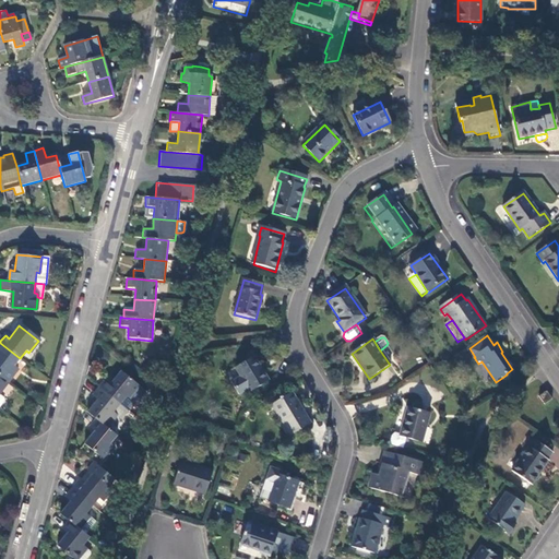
[(13,367),(20,358),(0,343),(0,376),(7,381),(16,369),(13,367)]
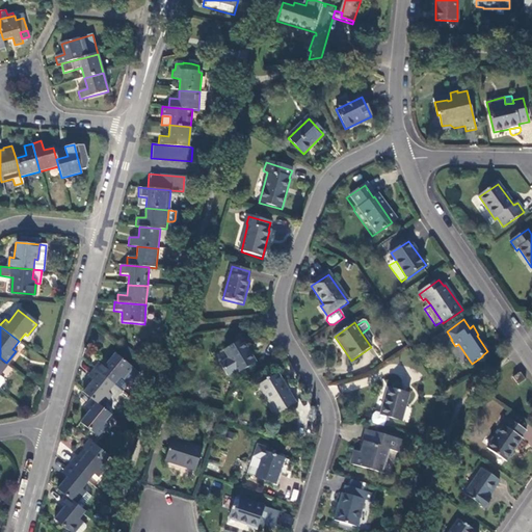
[(256,363),(241,341),(224,350),(229,358),(220,364),(228,376),(236,371),(238,373),(256,363)]
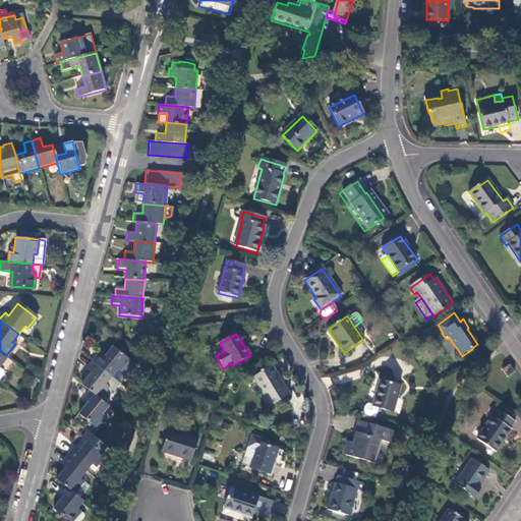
[(99,354),(93,361),(112,377),(117,369),(120,371),(129,360),(112,346),(102,357),(99,354)]
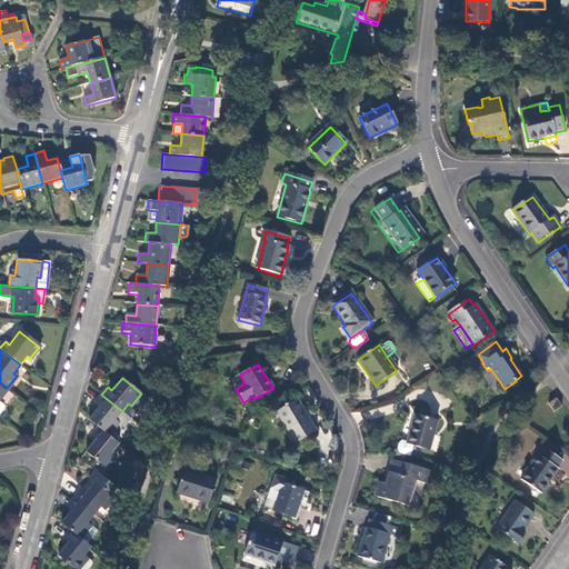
[(145,396),(141,393),(131,406),(128,403),(122,411),(130,418),(138,408),(137,406),(145,396)]
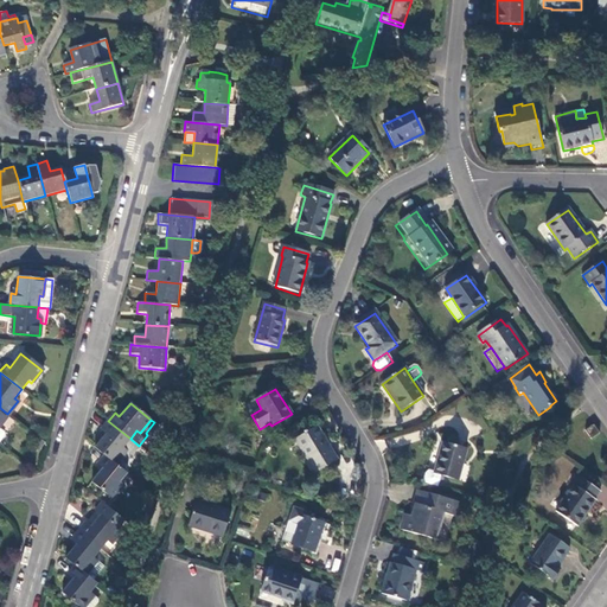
[(106,433),(95,447),(104,455),(115,464),(126,449),(123,447),(131,439),(108,421),(102,429),(106,433)]
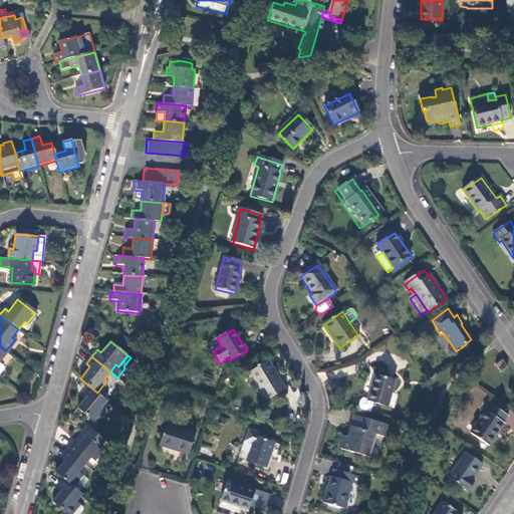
[(500,373),(509,368),(504,361),(496,366),(500,373)]
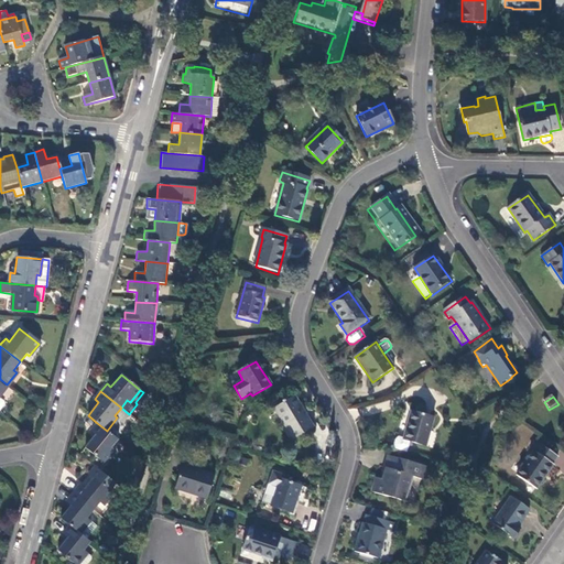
[(313,427),(295,398),(274,409),(293,440),(313,427)]
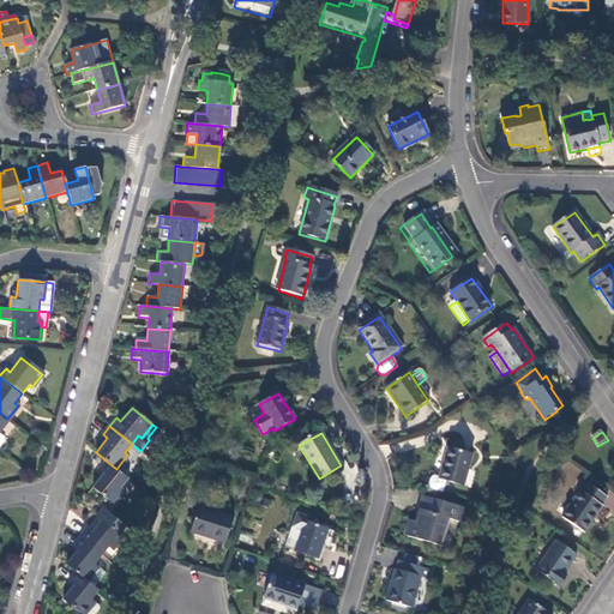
[(121,473),(140,451),(132,444),(125,452),(127,455),(116,469),(121,473)]
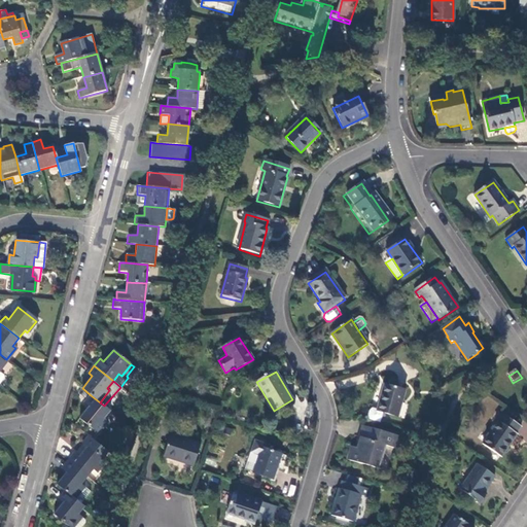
[(369,418),(370,420),(381,423),(384,414),(397,417),(406,391),(385,386),(378,411),(373,410),(370,412),(369,418)]
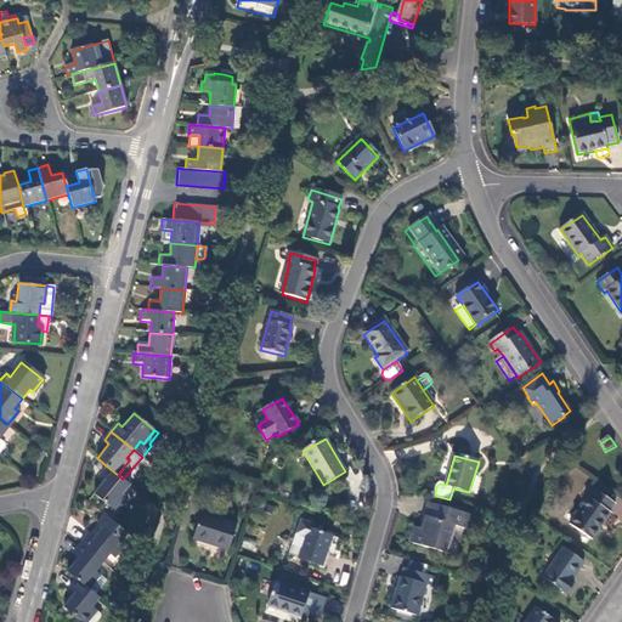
[(124,495),(130,486),(123,479),(118,475),(107,467),(100,475),(105,479),(94,493),(114,512),(126,497),(124,495)]
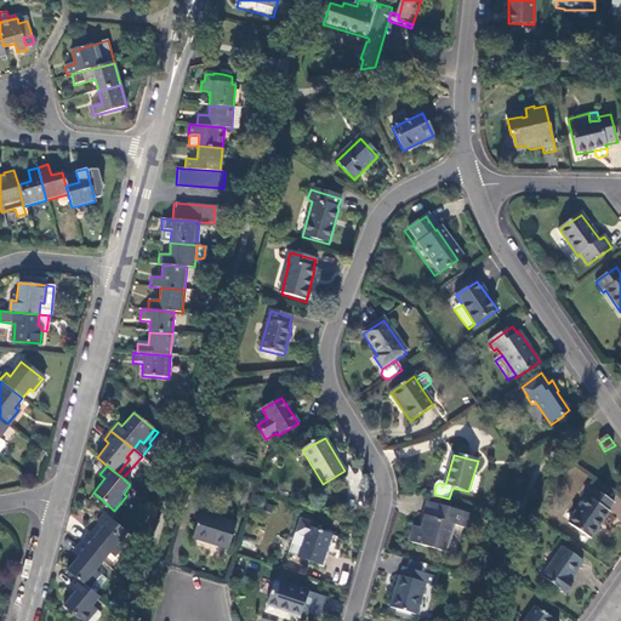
[(569,525),(591,540),(609,512),(608,511),(614,503),(593,490),(588,499),(587,497),(569,525)]
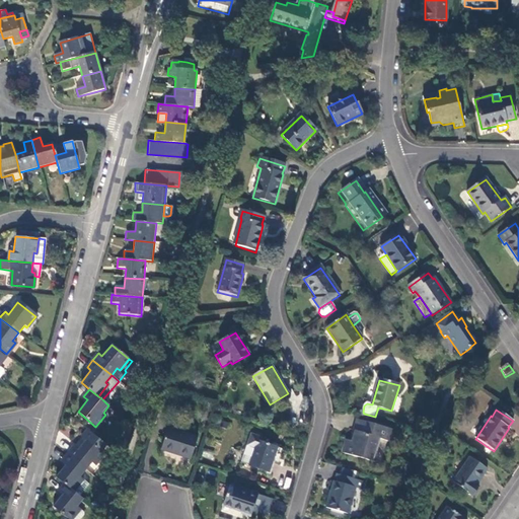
[(392,433),(358,423),(353,437),(355,437),(353,445),(347,444),(344,453),(373,462),(380,443),(388,446),(392,433)]
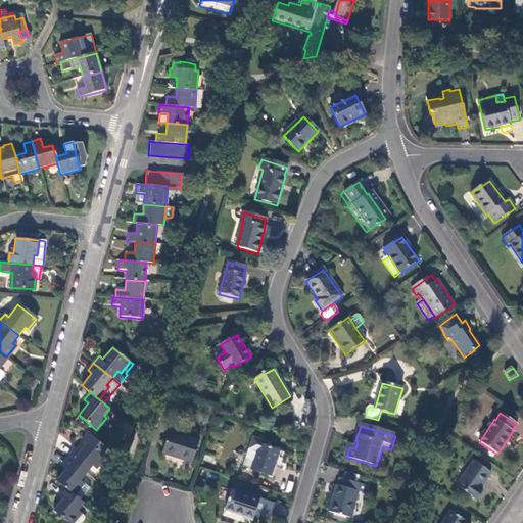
[(199,442),(170,433),(163,455),(192,464),(199,442)]
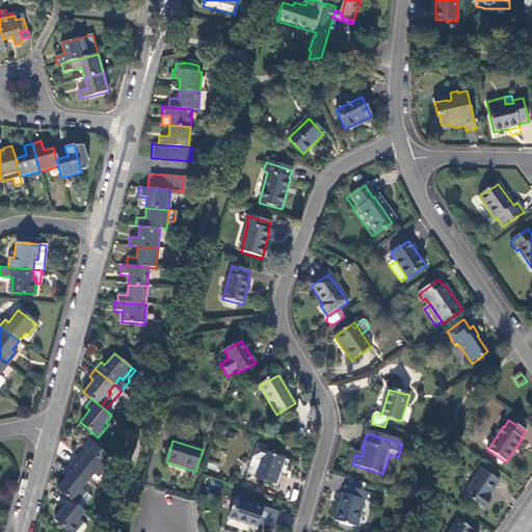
[(262,461),(257,479),(276,485),(284,460),(269,455),(270,451),(258,447),(254,458),(262,461)]
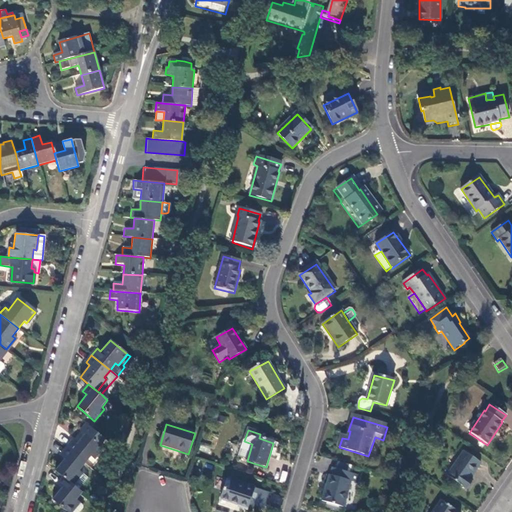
[(72,441),(66,448),(85,464),(91,457),(93,459),(102,447),(86,433),(76,445),(72,441)]
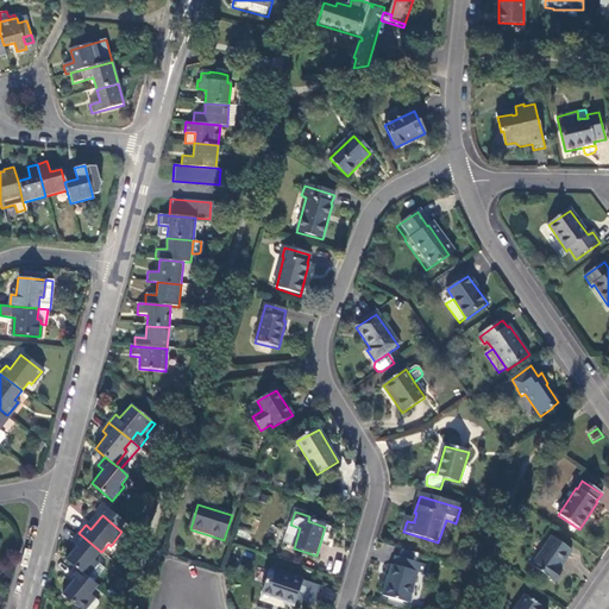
[(76,546),(66,559),(76,567),(87,576),(98,563),(95,560),(101,552),(79,533),(71,541),(76,546)]
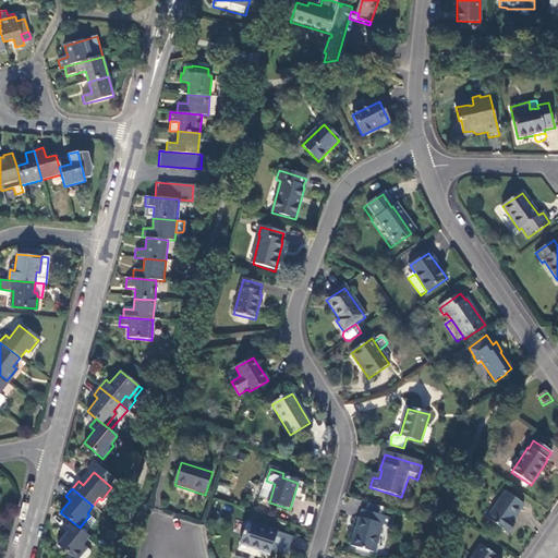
[(524,505),(506,493),(487,520),(509,534),(516,525),(512,522),(524,505)]
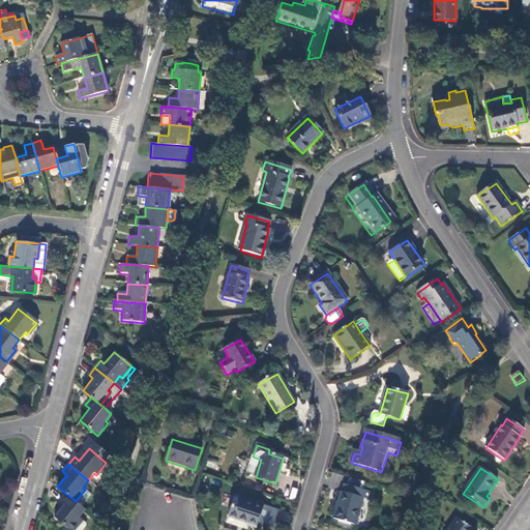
[(351,478),(349,487),(364,491),(366,482),(351,478)]
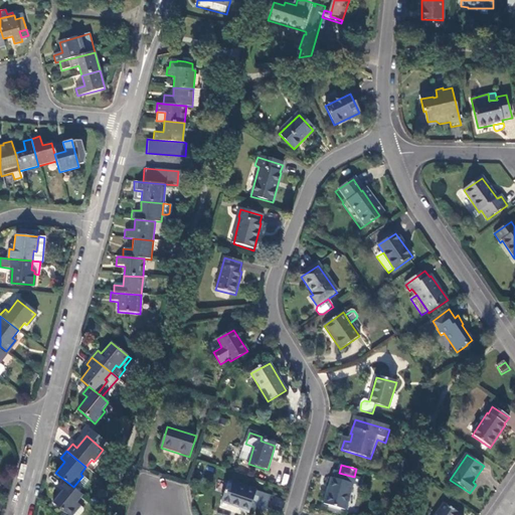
[(339,473),(335,472),(333,479),(332,478),(325,505),(346,511),(353,485),(359,487),(361,479),(354,477),(339,473)]
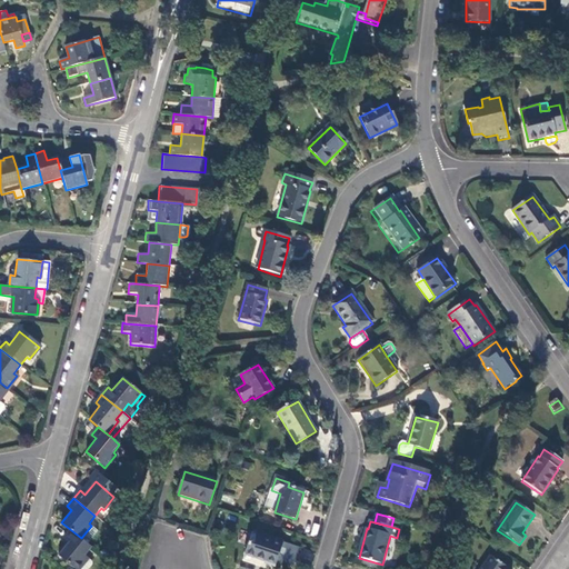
[(98,530),(91,526),(81,538),(88,543),(98,530)]
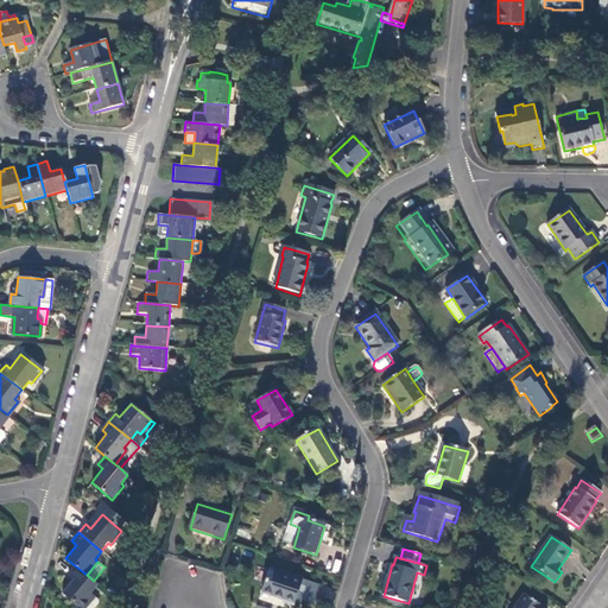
[(92,593),(97,584),(94,581),(87,575),(76,567),(69,575),(74,580),(63,593),(82,607),(83,607),(94,596),(92,593)]
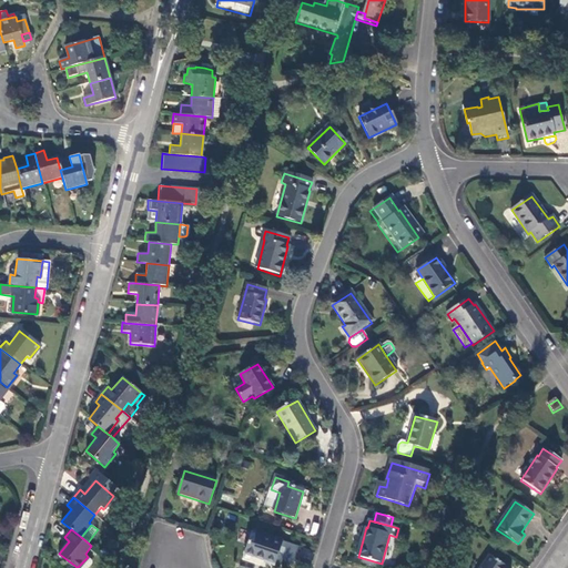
[(281,544),(252,533),(245,555),(264,561),(264,564),(273,566),(281,544)]
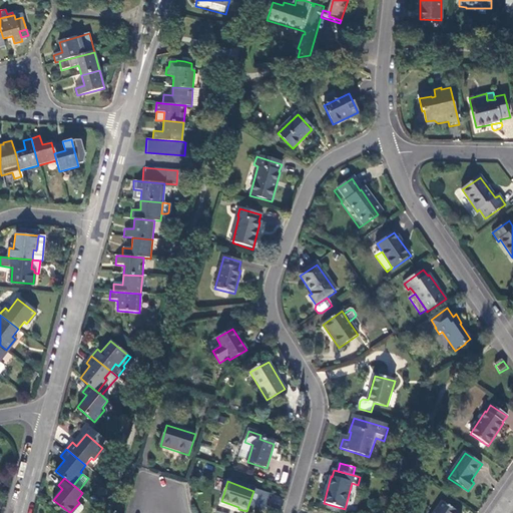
[(459,512),(442,501),(433,512),(459,512)]
